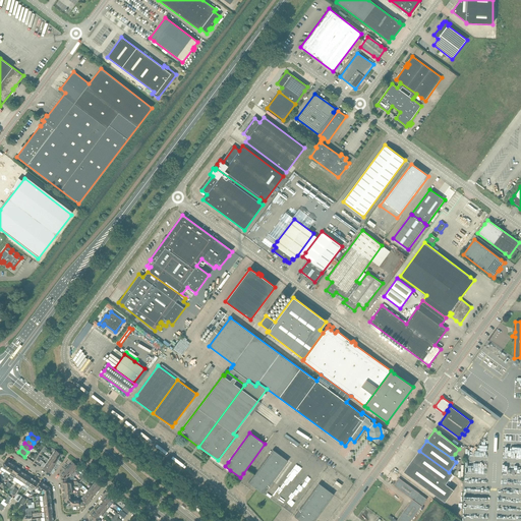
[(55,450),(52,455),(59,459),(62,454),(55,450)]
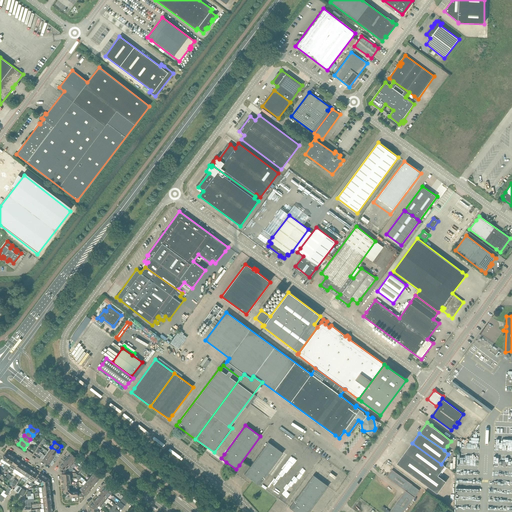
[(268,442),(244,475),(253,481),(259,485),(283,453),(268,442)]
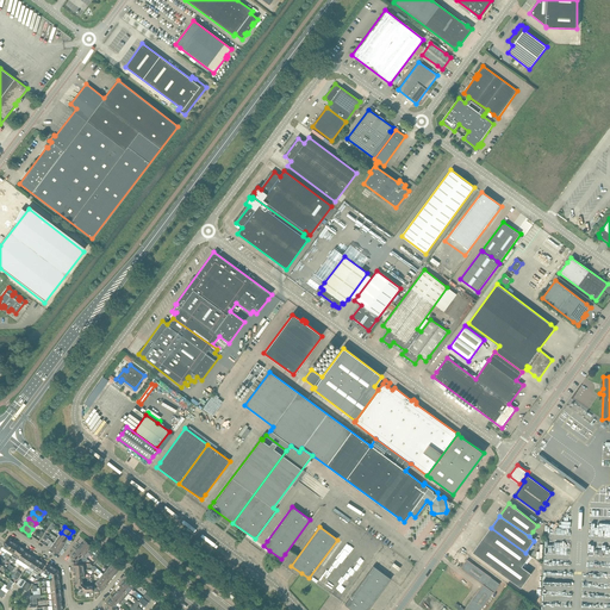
[(491,528),(473,552),(478,555),(521,589),(531,574),(522,567),(530,556),(526,553),(491,528)]
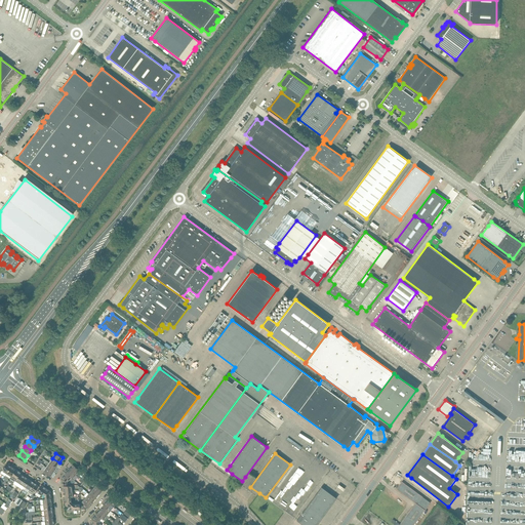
[(52,458),(49,462),(56,468),(59,462),(52,458)]
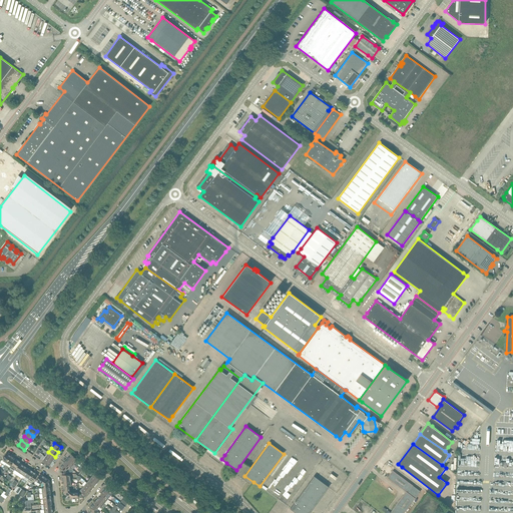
[(48,452),(45,457),(52,461),(55,457),(48,452)]
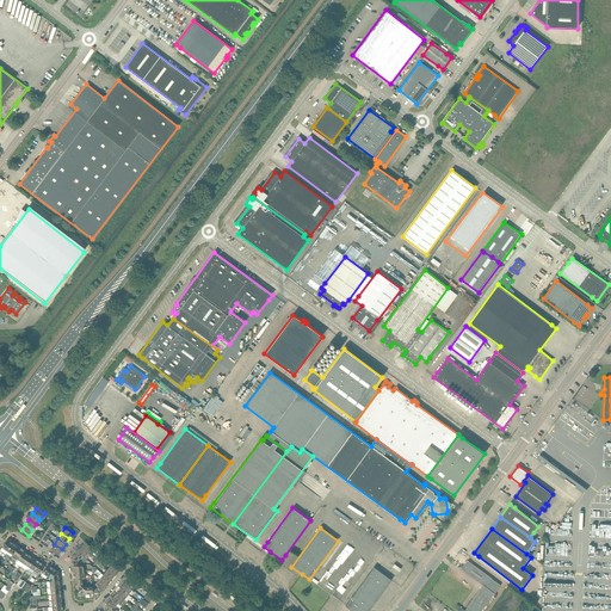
[(2,548),(7,551),(13,543),(7,539),(2,548)]
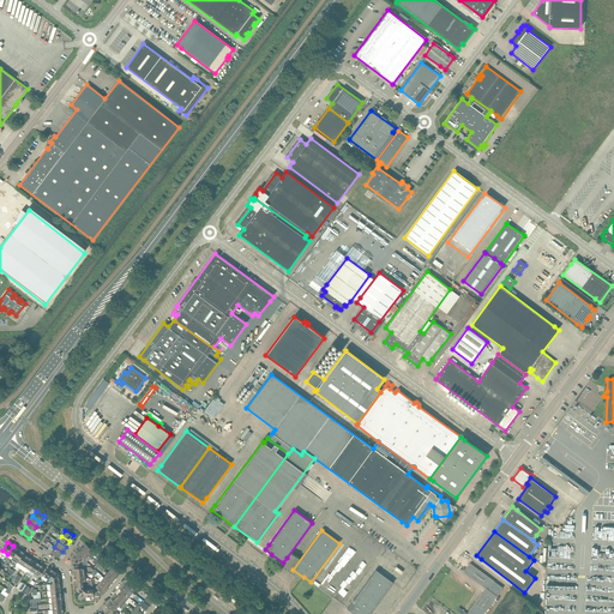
[(85,543),(80,549),(89,555),(92,549),(85,543)]
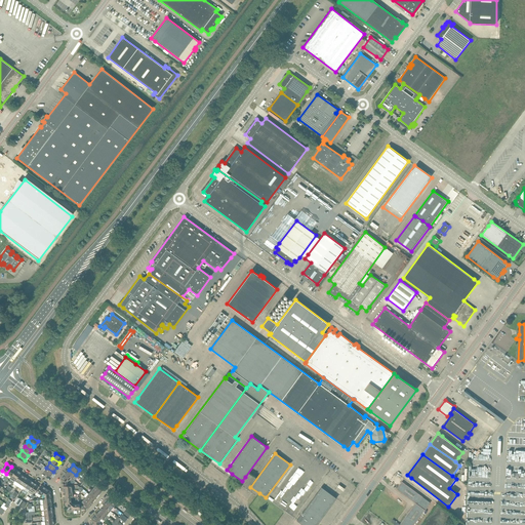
[(6,474),(11,477),(15,470),(11,467),(6,474)]
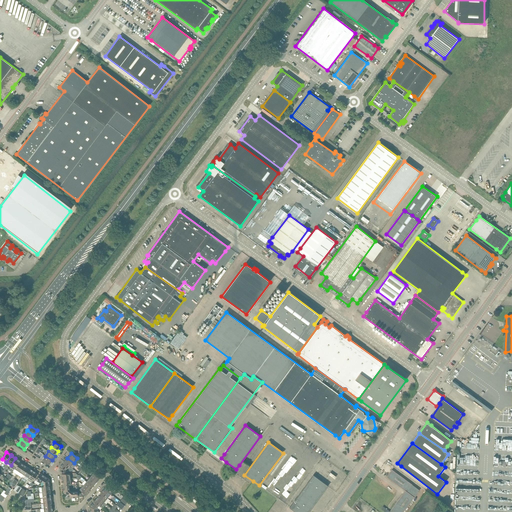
[(52,460),(45,456),(42,460),(49,465),(52,460)]
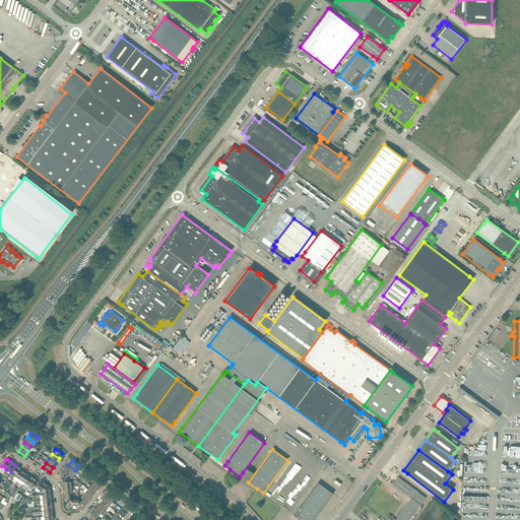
[(11,472),(9,474),(14,477),(14,476),(15,475),(19,469),(20,468),(15,465),(11,472)]
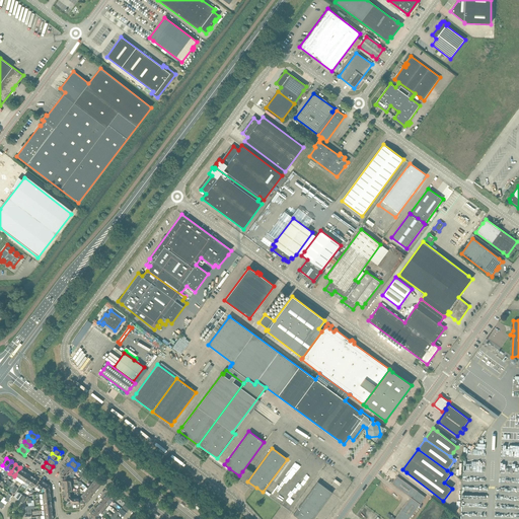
[(68,464),(65,468),(69,472),(71,473),(75,469),(68,464)]
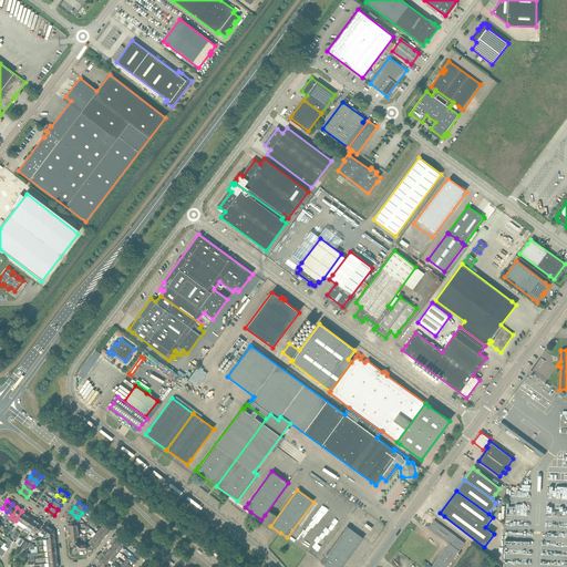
[(16,519),(21,523),(27,515),(21,512),(17,518),(16,519)]
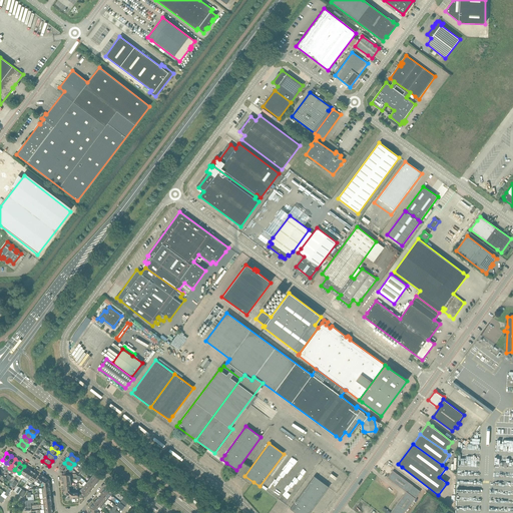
[(68,467),(64,463),(59,469),(60,473),(65,473),(65,471),(68,467)]
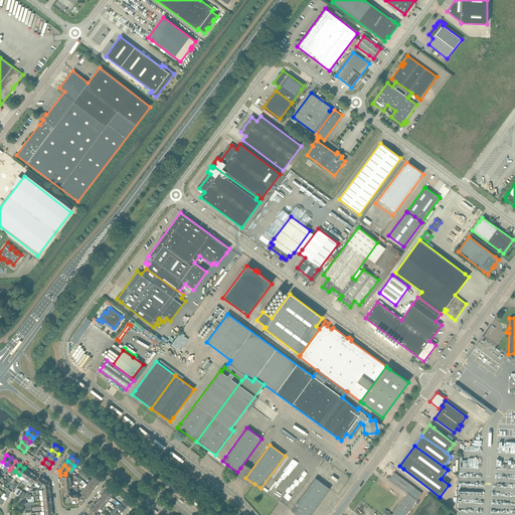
[(19,475),(24,478),(28,471),(24,468),(19,475)]
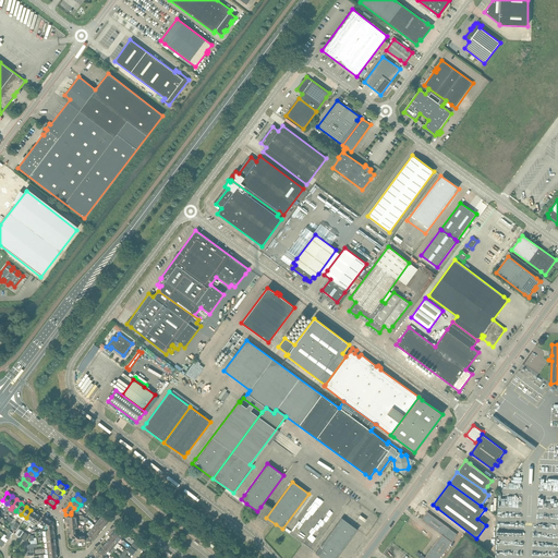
[(24,520),(29,523),(36,513),(31,510),(26,518),(24,520)]
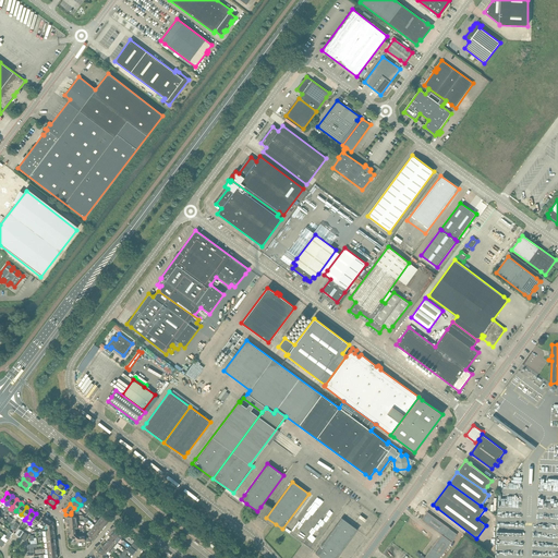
[(427,512),(422,520),(441,534),(436,542),(447,549),(452,542),(451,542),(458,534),(449,529),(427,512)]
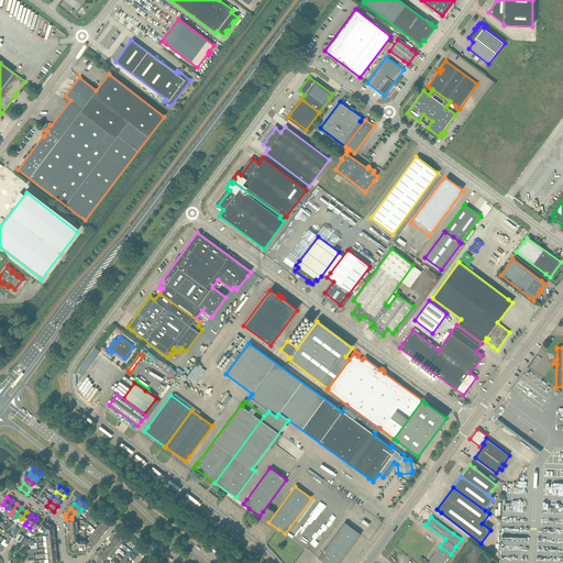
[(36,518),(30,528),(34,531),(36,529),(41,521),(36,518)]
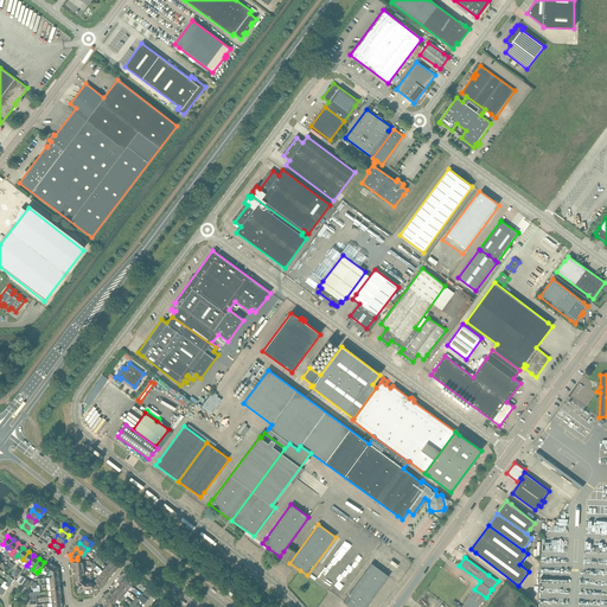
[(48,573),(50,570),(52,564),(48,561),(42,569),(48,573)]
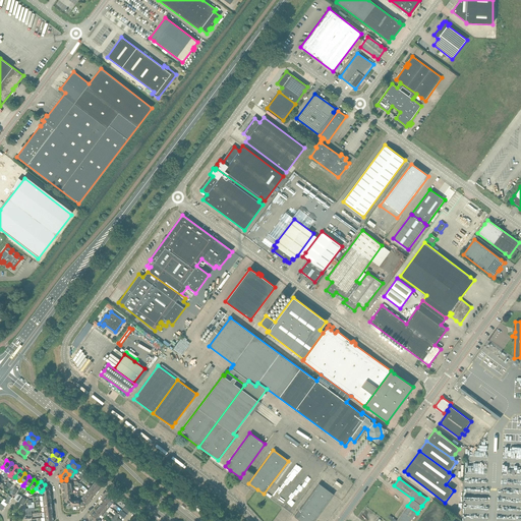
[(95,481),(92,485),(98,490),(102,486),(95,481)]
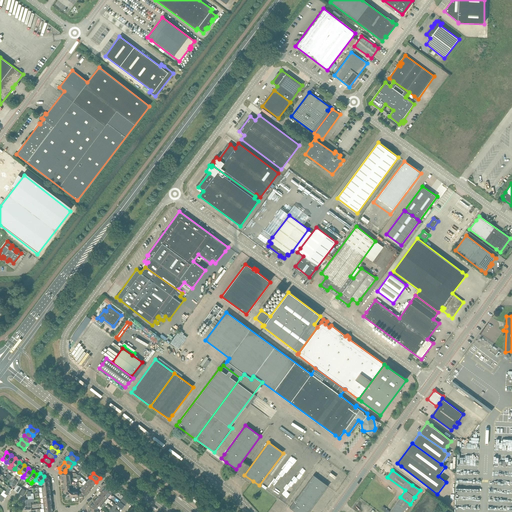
[(313,475),(289,508),(295,511),(308,511),(328,486),(313,475)]
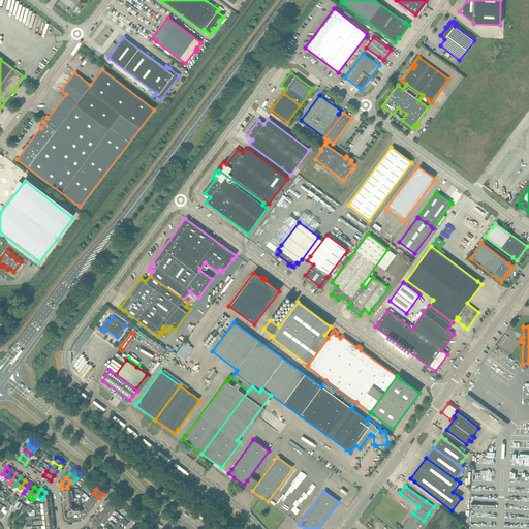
[(93,493),(89,497),(96,502),(99,498),(93,493)]
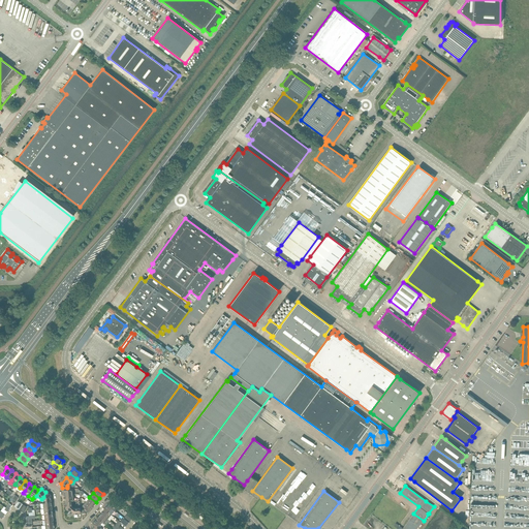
[(89,497),(86,501),(92,507),(96,502),(89,497)]
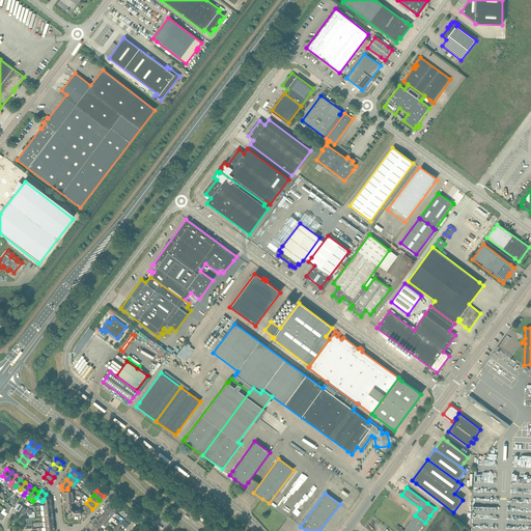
[(112,502),(108,507),(115,512),(118,507),(112,502)]
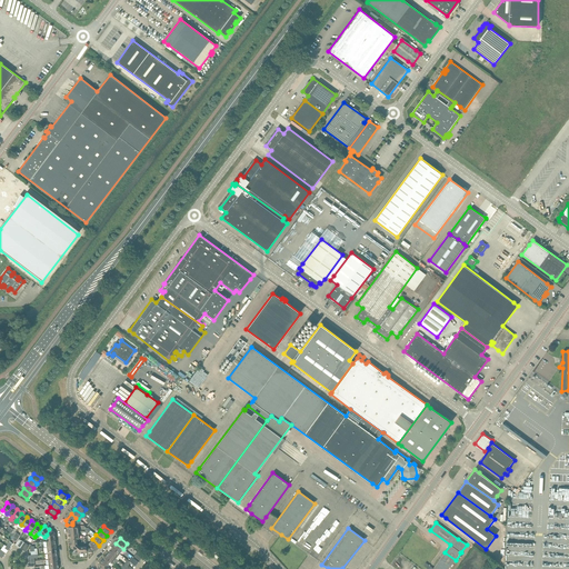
[(99,546),(92,539),(89,545),(91,547),(90,548),(88,549),(88,552),(91,552),(95,549),(96,550),(99,546)]
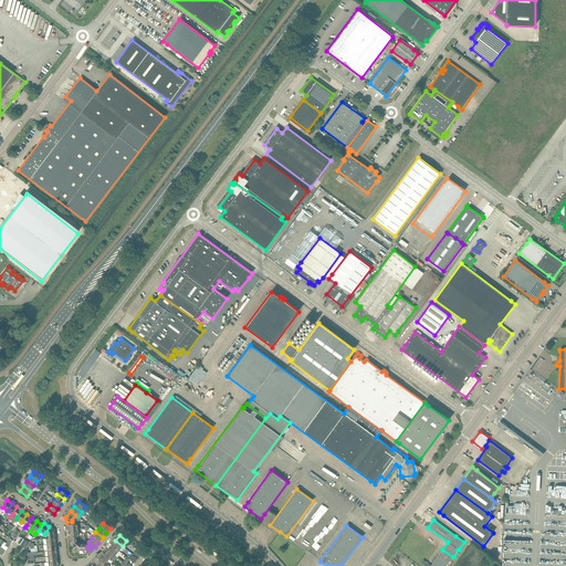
[(23,540),(20,545),(25,548),(29,543),(23,540)]
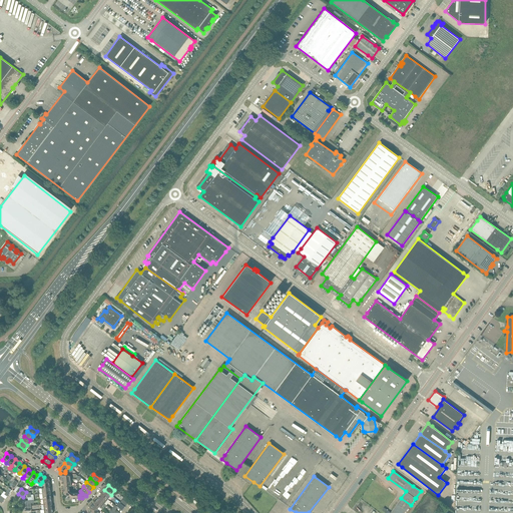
[(104,490),(101,494),(107,499),(111,495),(104,490)]
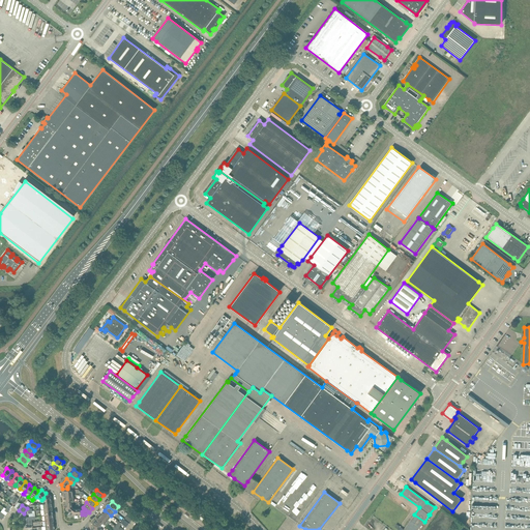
[(105,510),(100,514),(108,520),(111,516),(105,510)]
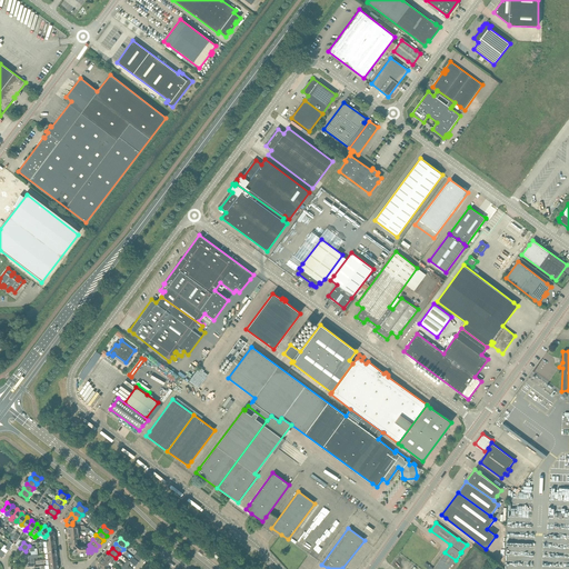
[(108,552),(105,557),(110,561),(109,561),(111,563),(111,562),(115,565),(118,560),(116,558),(108,552)]
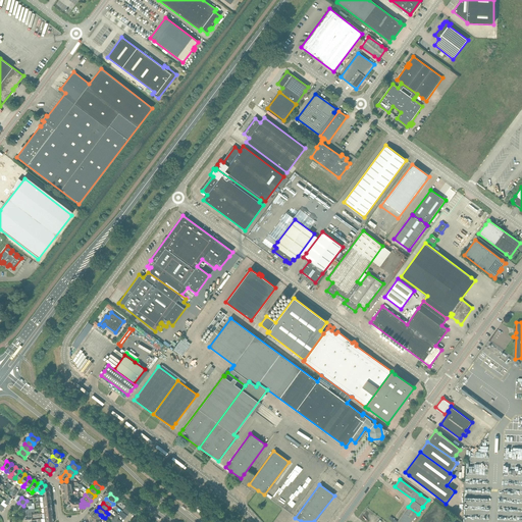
[(123,510),(122,511),(122,512),(124,513),(127,515),(128,513),(131,511),(126,507),(123,510)]
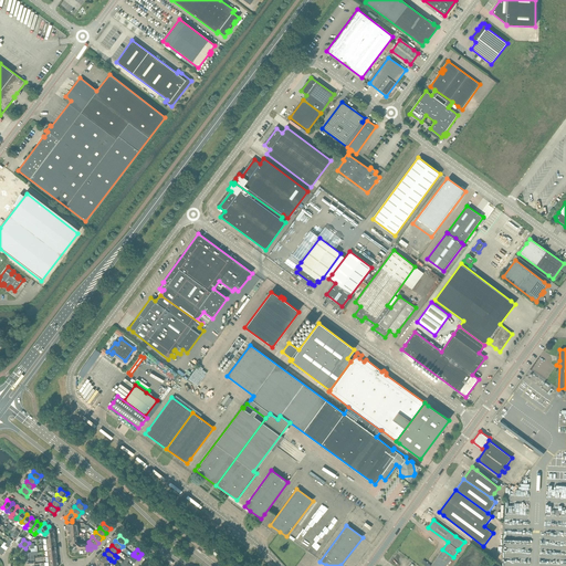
[(442,549),(432,565),(433,565),(446,565),(453,557),(442,549)]
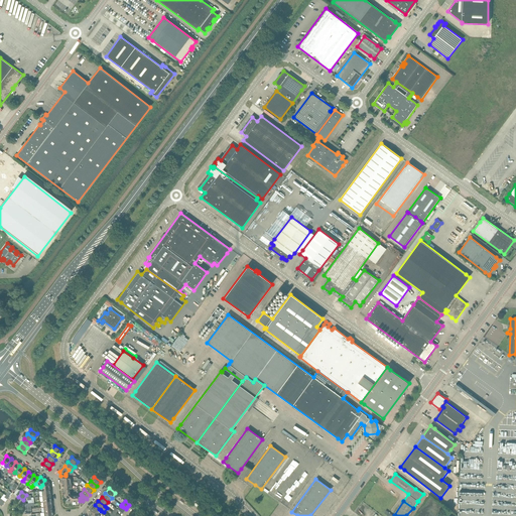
[(90,511),(91,515),(96,515),(96,513),(99,509),(100,509),(95,505),(90,511)]
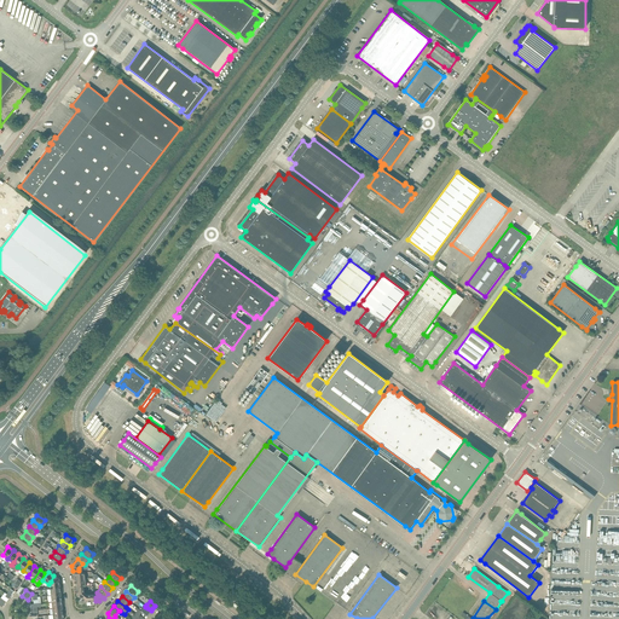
[(145,606),(140,611),(146,615),(149,613),(151,611),(148,608),(145,607),(145,606)]
